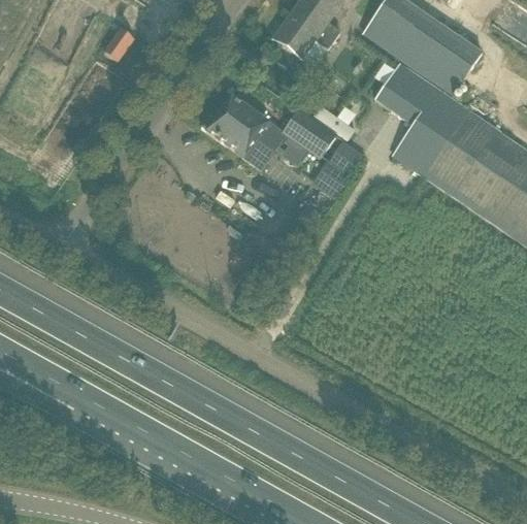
[(7,0),(26,9),(30,0),(7,0)]
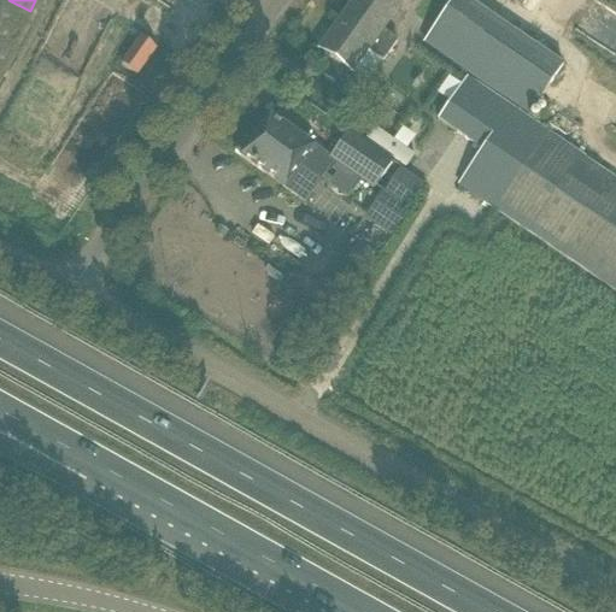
[(348,0),(316,47),(334,59),(322,75),(338,86),(348,70),(365,47),(381,59),(396,37),(380,27),(398,0),(348,0)]
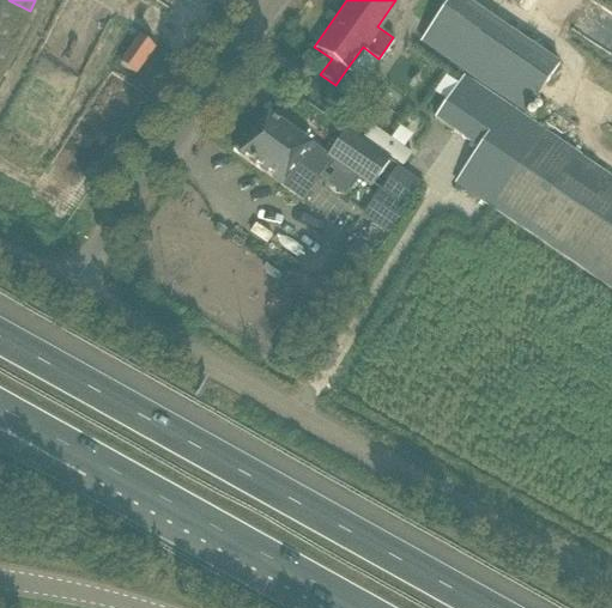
[(444,0),(419,40),(525,108),(556,60),(464,0),(444,0)]
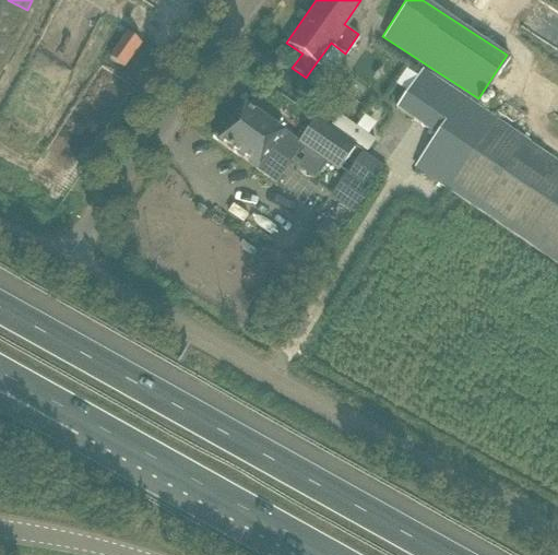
[(0,23),(10,23),(10,10),(0,10),(0,23)]
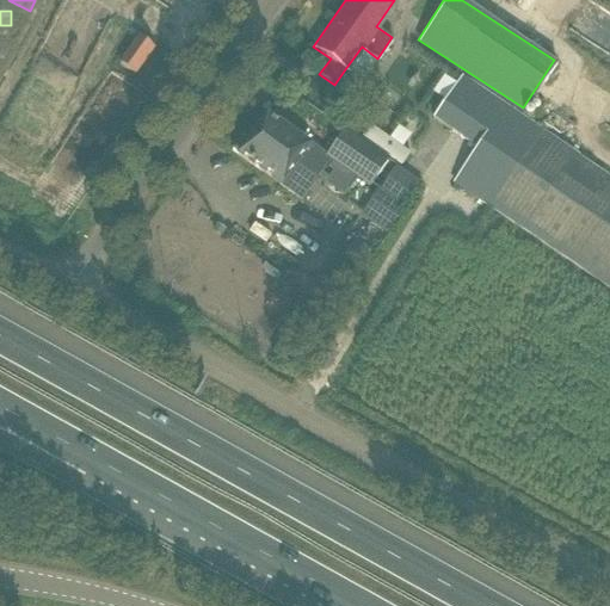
[(133,72),(152,45),(137,35),(118,60),(133,72)]
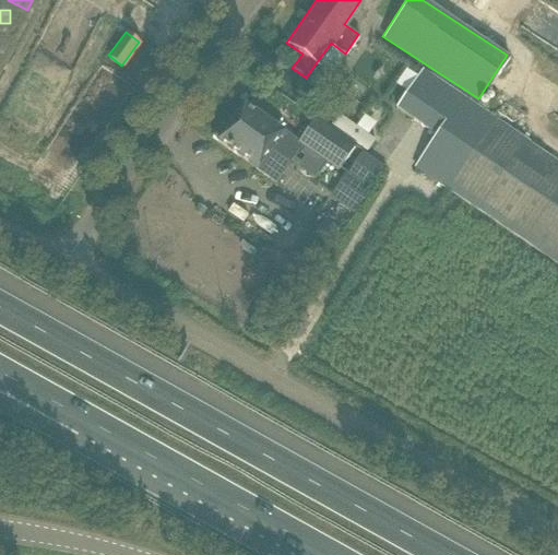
[(0,65),(11,47),(0,40),(0,65)]
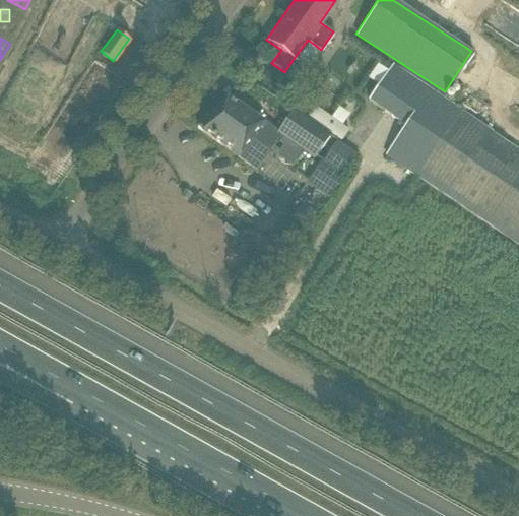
[(518,149),(390,63),(368,97),(405,123),(384,153),(452,199),(518,244),(518,149)]
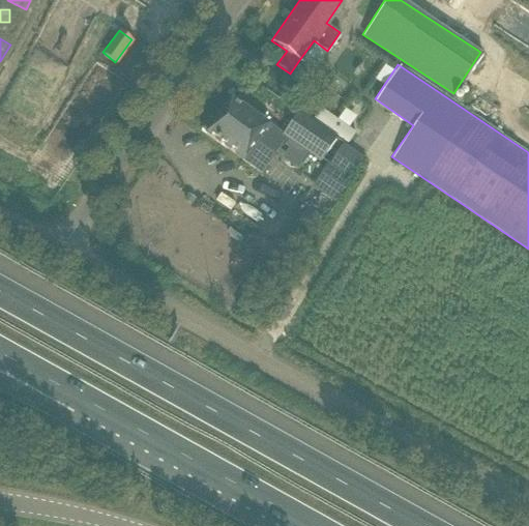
[(0,125),(23,137),(47,88),(15,72),(0,104),(0,125)]
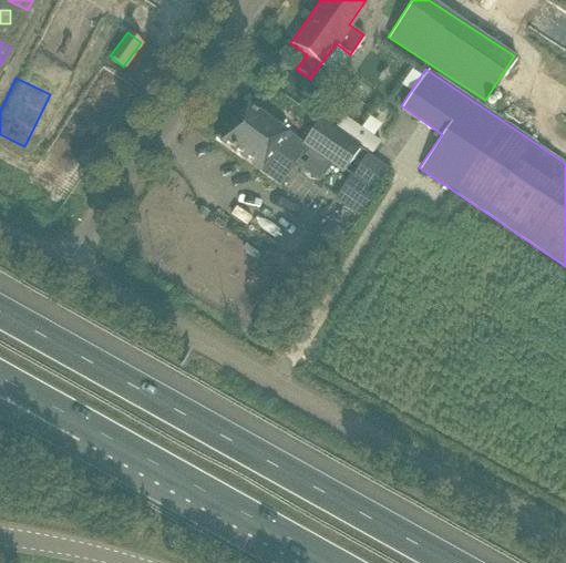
[(220,140),(259,169),(285,132),(246,104),(220,140)]
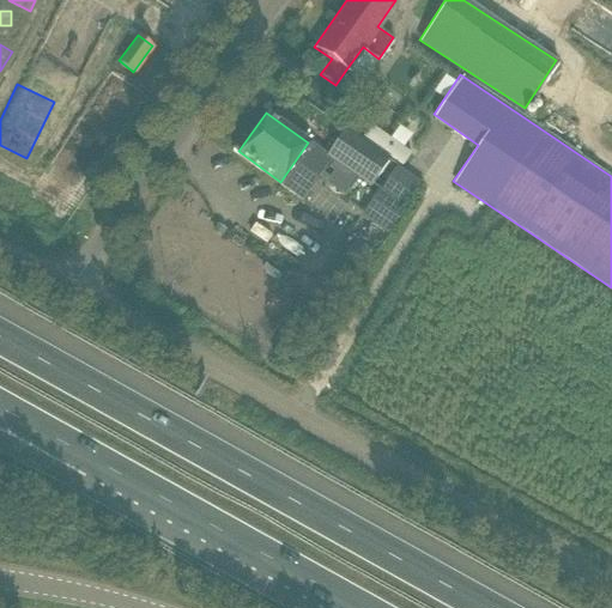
[(327,154),(370,183),(388,157),(346,128),(327,154)]
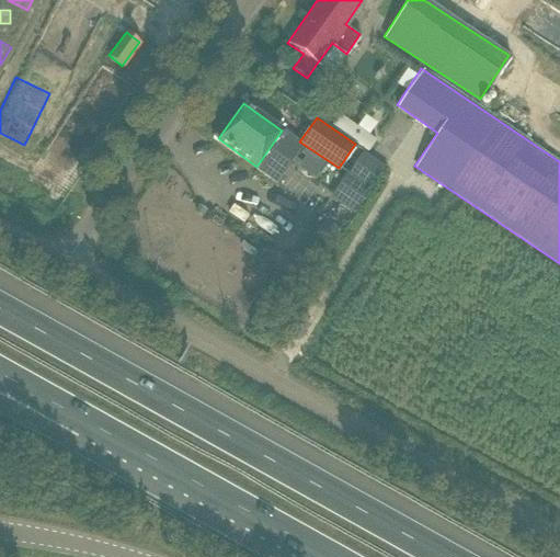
[(333,193),(357,209),(389,165),(365,147),(333,193)]
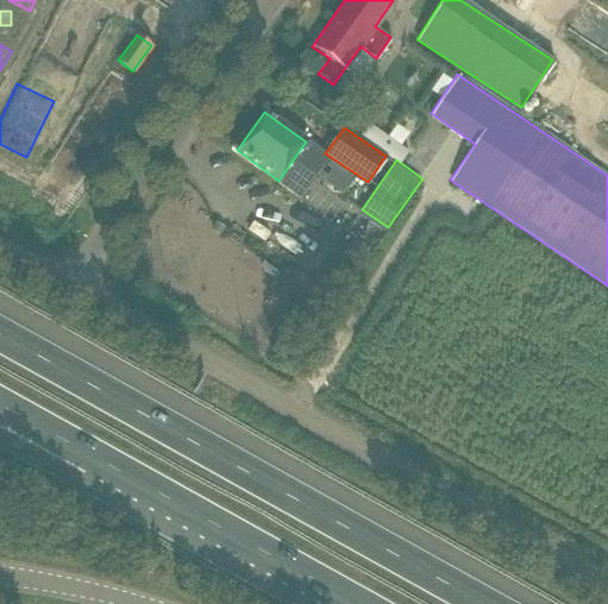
[(321,280),(337,291),(368,247),(351,236),(325,274),(321,280)]
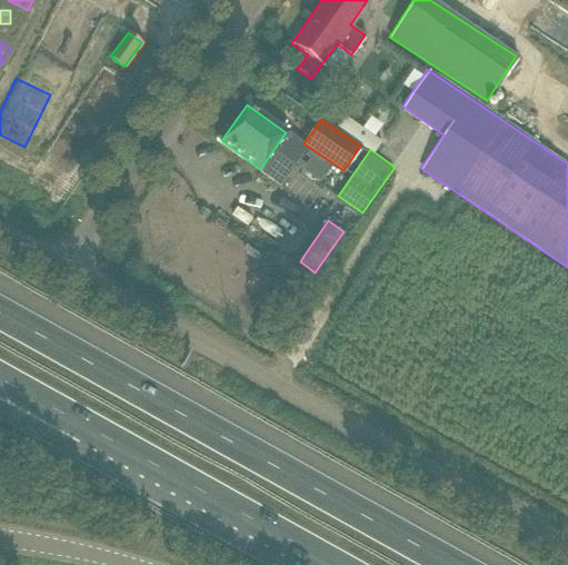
[(297,290),(289,301),(298,307),(305,296),(297,290)]
